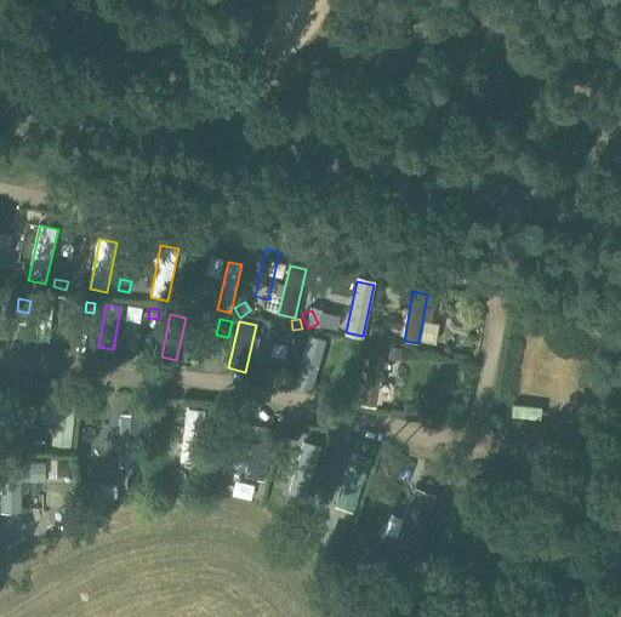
[(382,327),(371,325),(368,342),(379,344),(382,327)]
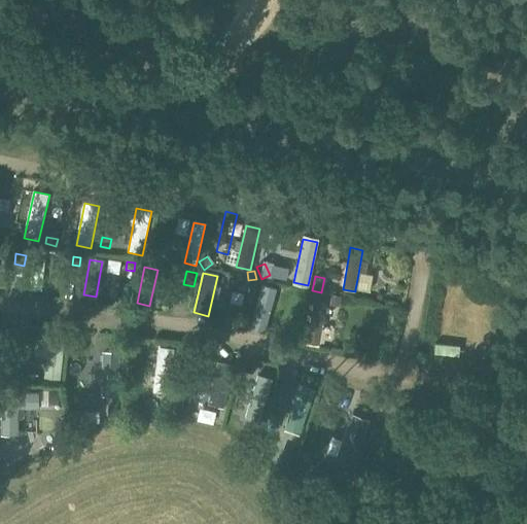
[(247,293),(250,283),(242,281),(239,291),(247,293)]
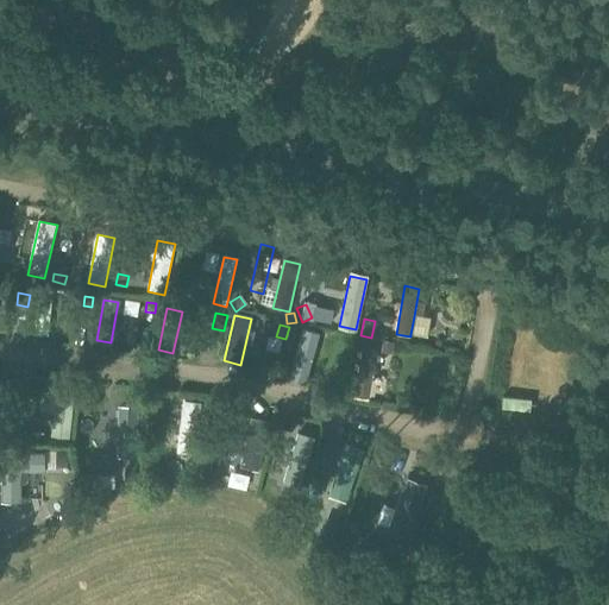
[(301,329),(288,380),(306,385),(319,334),(301,329)]
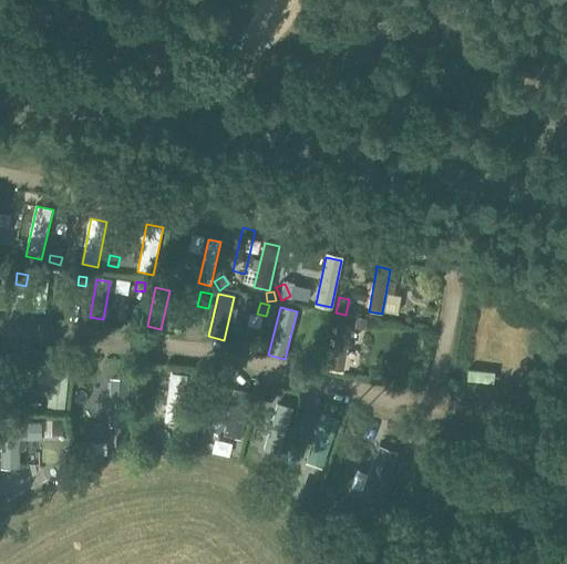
[(327,324),(348,328),(350,317),(329,313),(327,324)]
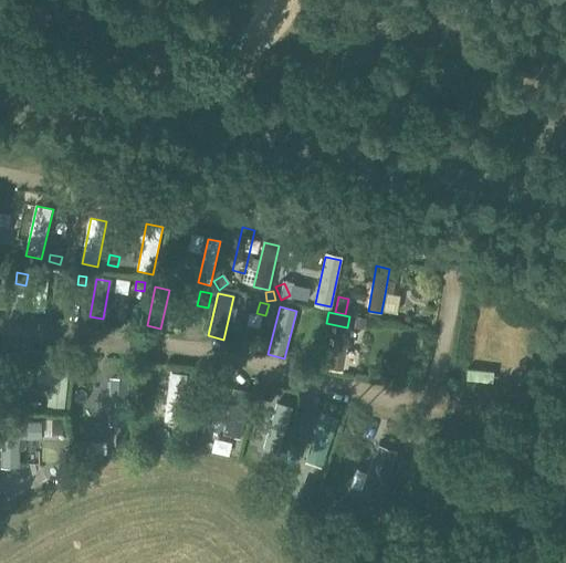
[(363,329),(365,319),(357,316),(355,327),(363,329)]
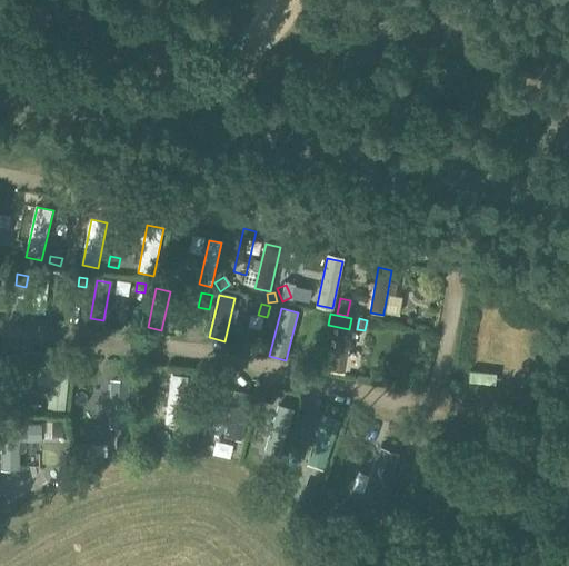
[(330,374),(343,376),(352,330),(338,328),(330,374)]
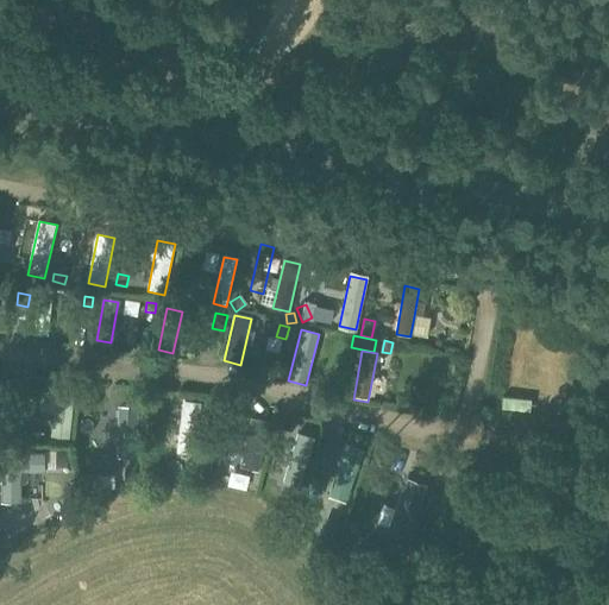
[(57,389),(56,394),(54,413),(51,438),(69,440),(75,391),(57,389)]
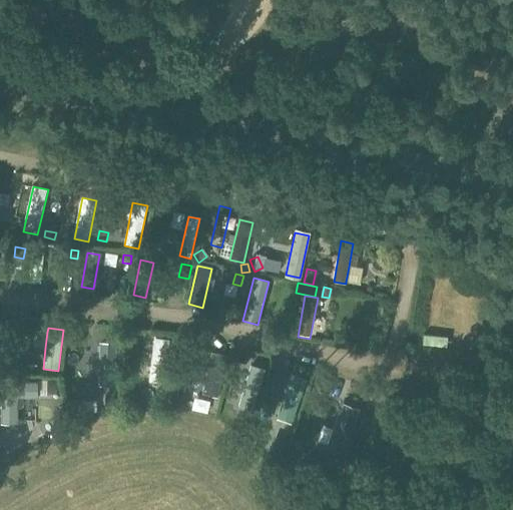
[(78,333),(78,353),(94,354),(95,334),(78,333)]
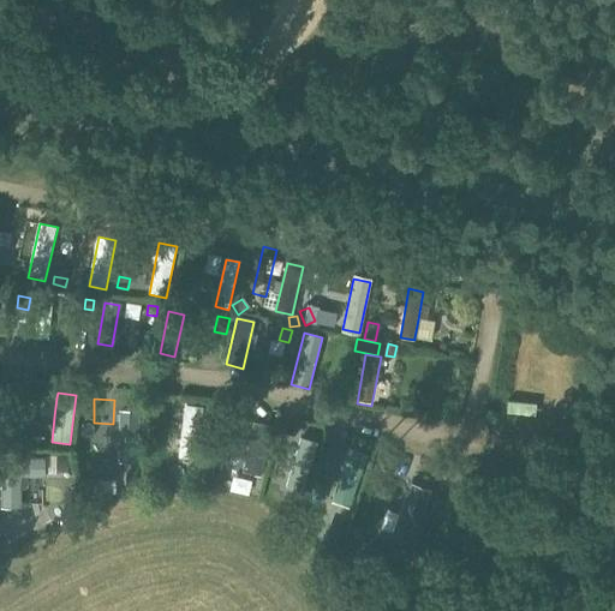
[(184,407),(178,459),(196,461),(202,408),(184,407)]
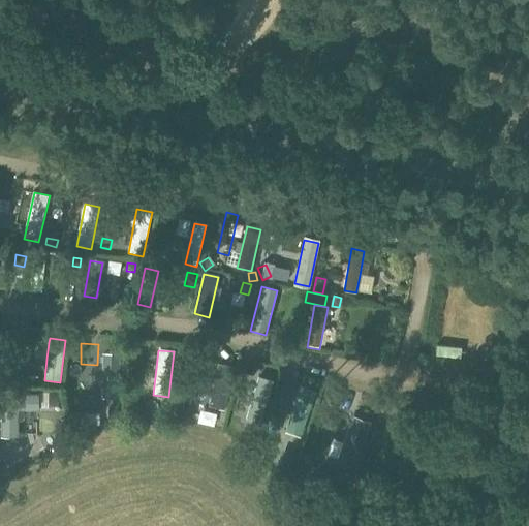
[(119,399),(119,356),(103,356),(102,399),(119,399)]
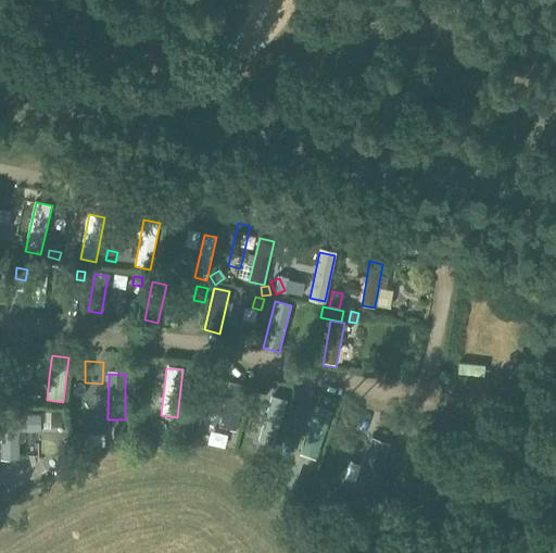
[(235,432),(244,388),(229,385),(219,428),(235,432)]
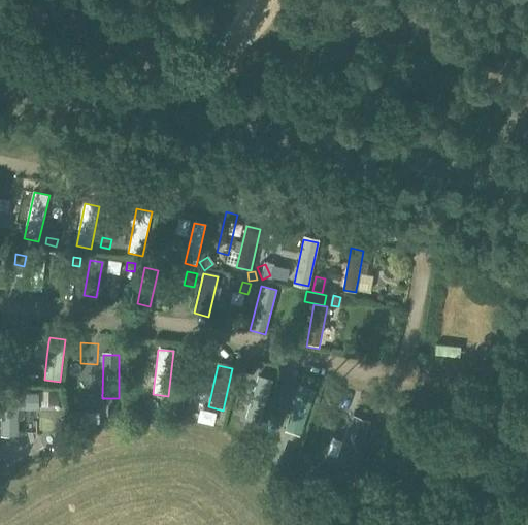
[(244,422),(260,426),(272,383),(257,378),(244,422)]
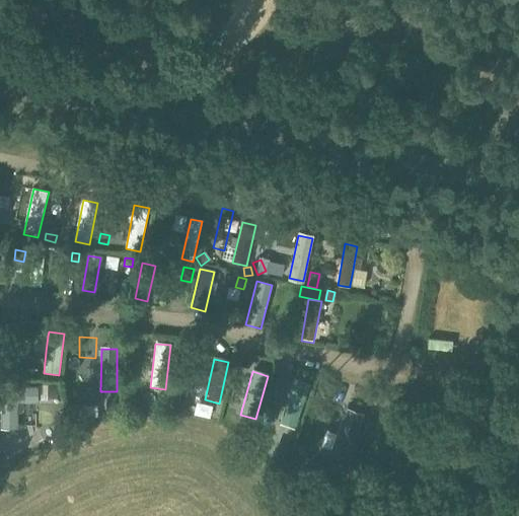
[(308,386),(295,381),(281,423),(294,428),(308,386)]
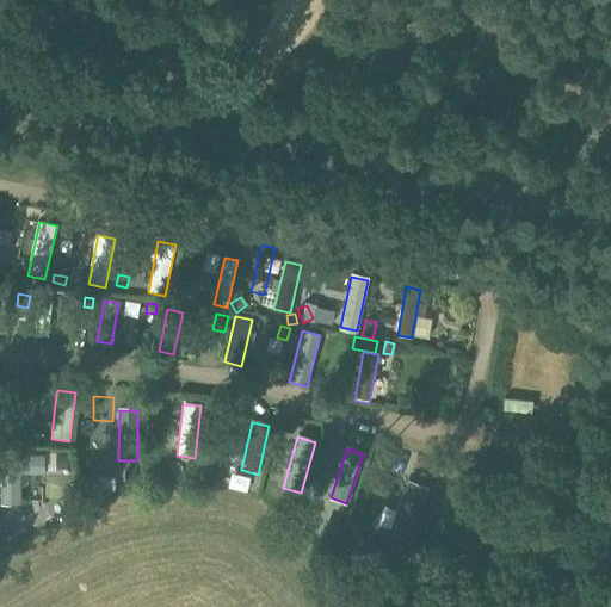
[(55,468),(67,468),(68,453),(55,453),(55,456),(55,468)]
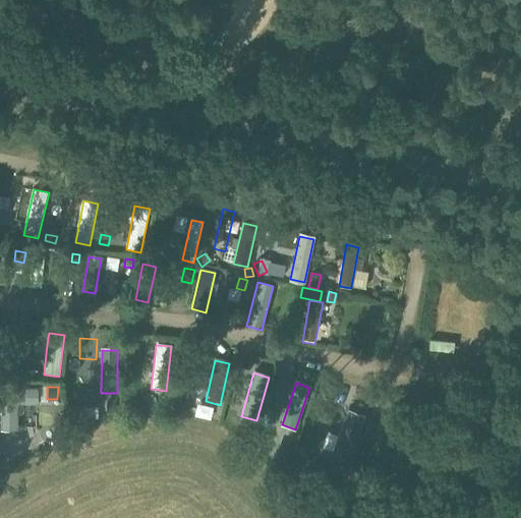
[(0,391),(0,394),(0,435),(15,435),(15,417),(22,417),(22,408),(36,409),(37,392),(0,391)]
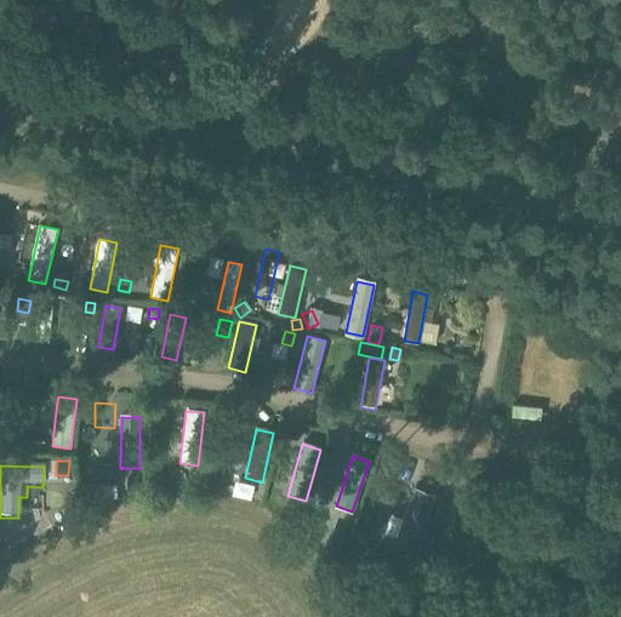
[(151,495),(164,497),(165,483),(153,480),(151,495)]
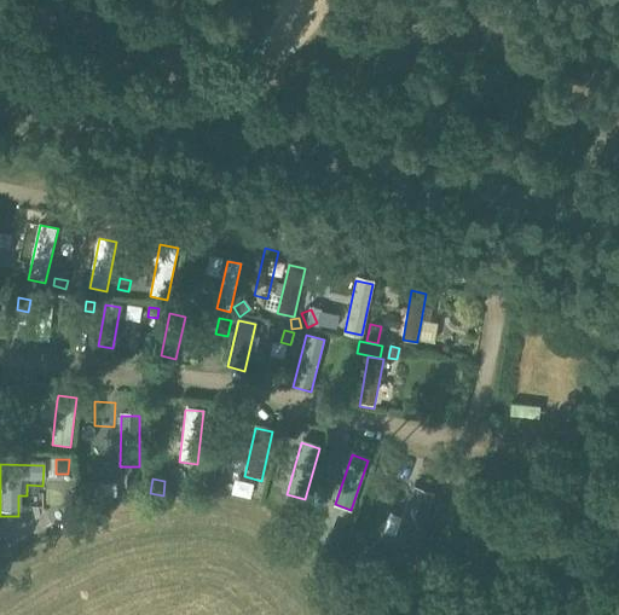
[(136,480),(126,480),(126,494),(137,494),(136,480)]
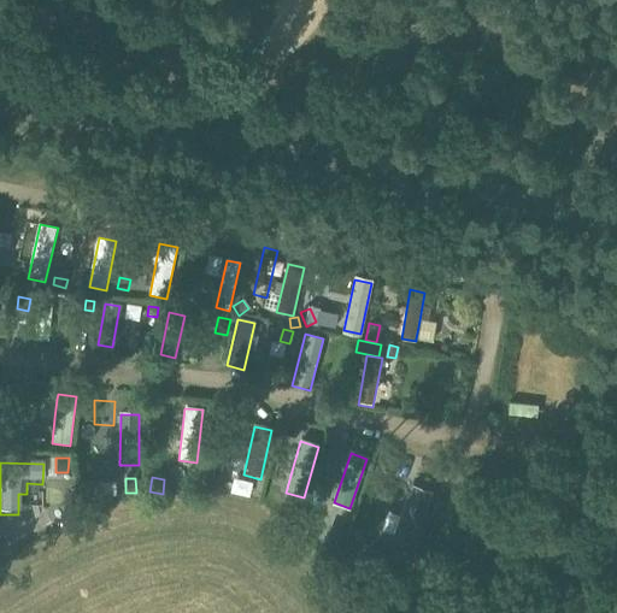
[(410,554),(432,494),(411,487),(400,517),(394,536),(393,537),(404,541),(400,550),(410,554)]
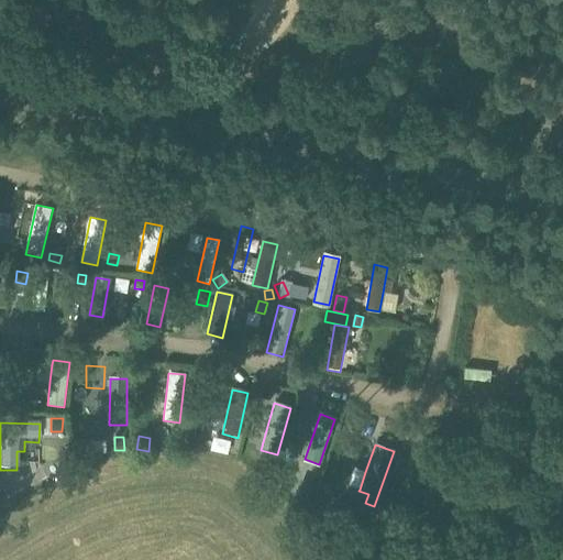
[(264,468),(263,472),(261,480),(269,487),(273,475),(274,470),(264,468)]
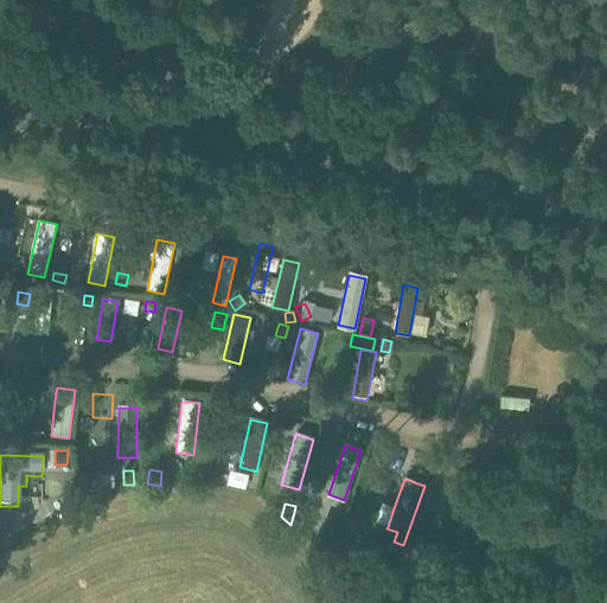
[(315,538),(331,544),(337,527),(321,521),(315,538)]
